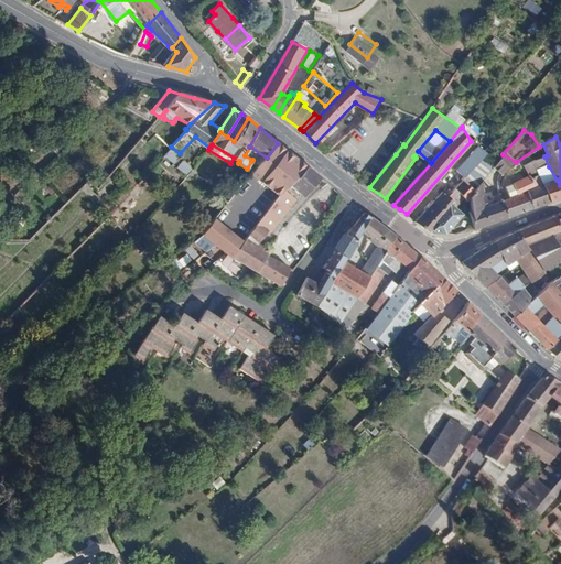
[(484,153),(477,147),(455,171),(462,177),(484,153)]
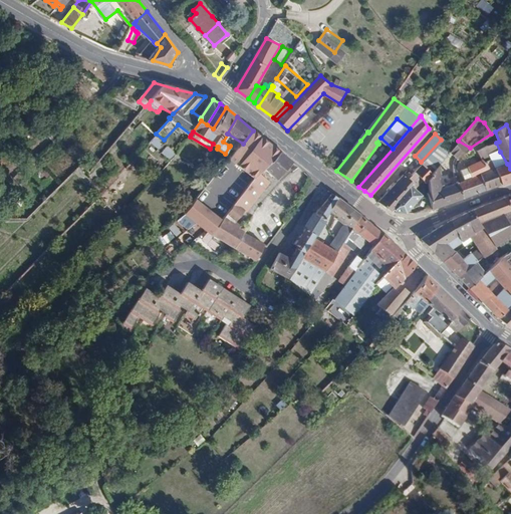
[(166,144),(158,138),(154,142),(162,149),(166,144)]
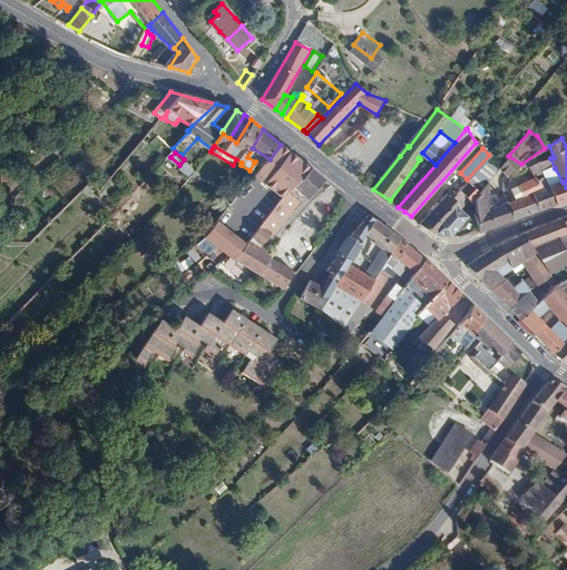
[(507,174),(521,164),(508,156),(497,173),(507,174)]
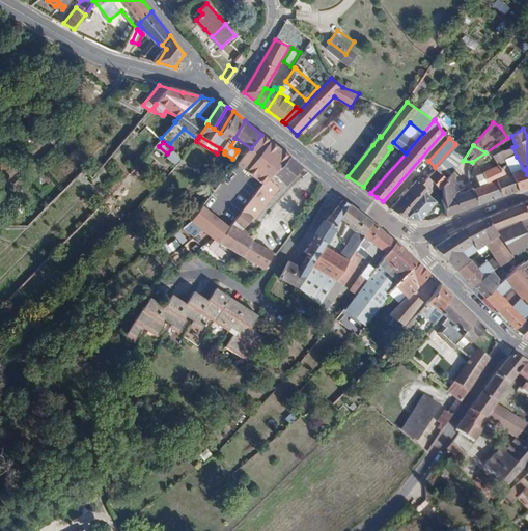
[(493,156),(498,163),(517,157),(512,147),(493,156)]
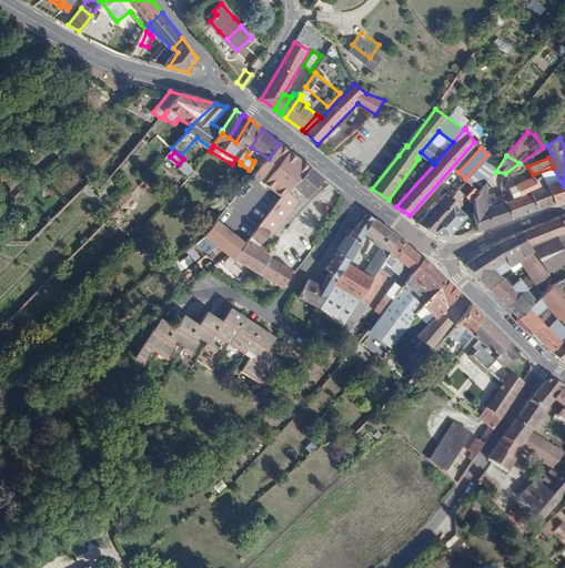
[(191,178),(199,170),(198,169),(197,170),(187,161),(180,169),(191,178)]
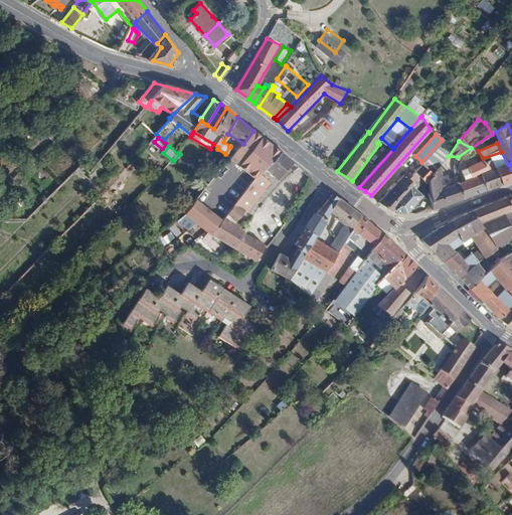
[(293,162),(282,153),(265,170),(279,180),(293,162)]
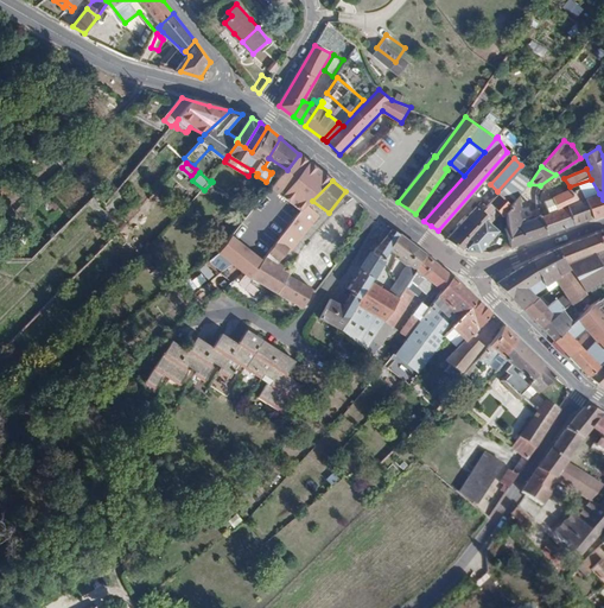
[(546,200),(551,213),(557,230),(568,227),(574,225),(570,204),(579,201),(571,188),(560,195),(546,200)]
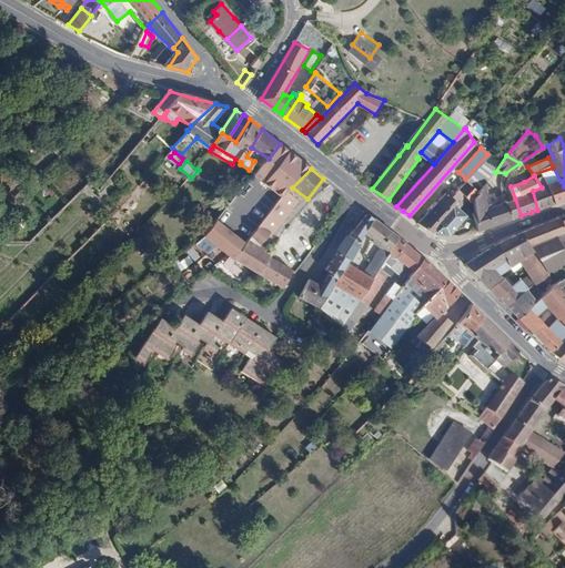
[(513,219),(507,201),(504,192),(504,181),(500,178),(497,182),(497,198),(501,203),(490,208),(482,200),(490,196),(484,191),(478,198),(475,204),(475,206),(475,213),(473,213),(480,232),(497,225),(513,219)]
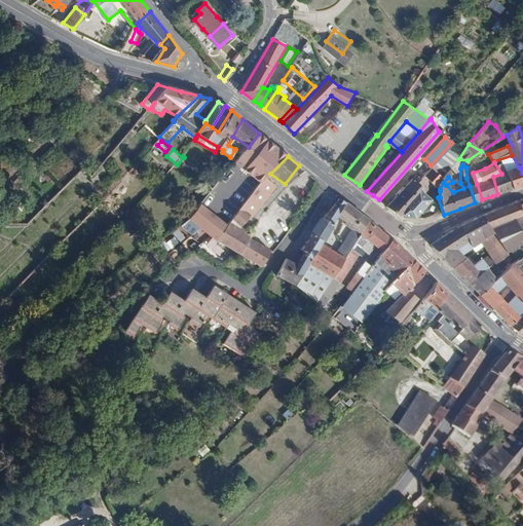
[(508,171),(514,188),(521,186),(522,185),(522,173),(519,167),(508,171)]
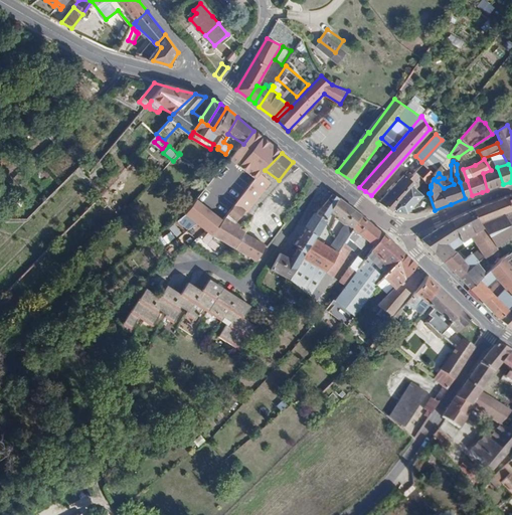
[(425,188),(431,187),(431,185),(434,179),(421,165),(414,172),(425,188)]
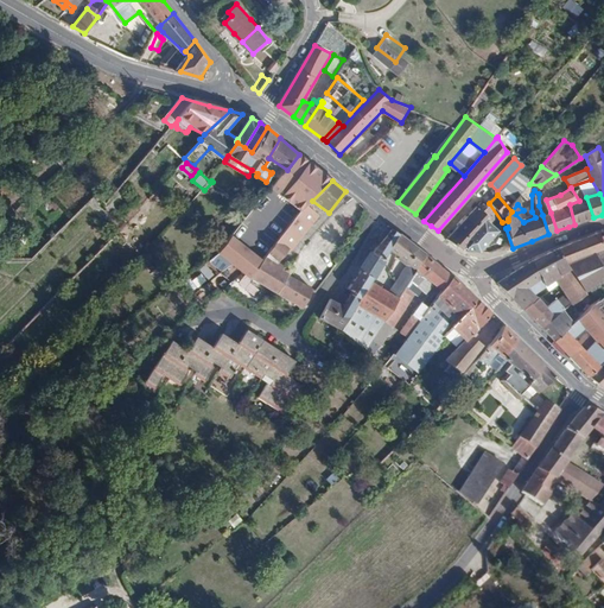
[(570,204),(574,225),(593,217),(586,197),(579,201),(570,204)]
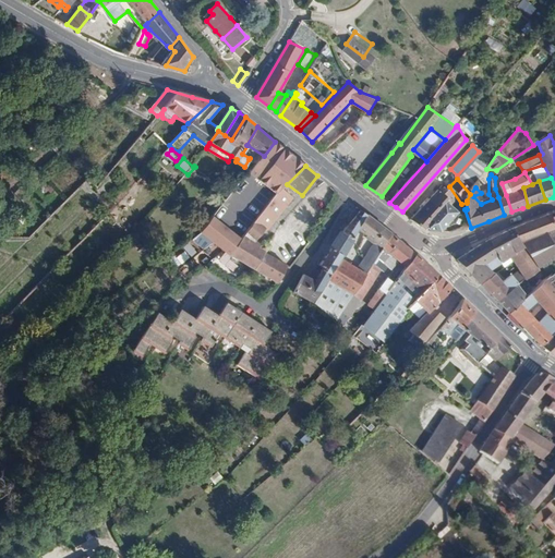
[(449,206),(450,206),(459,201),(449,186),(442,195),(447,199),(445,202),(449,206)]
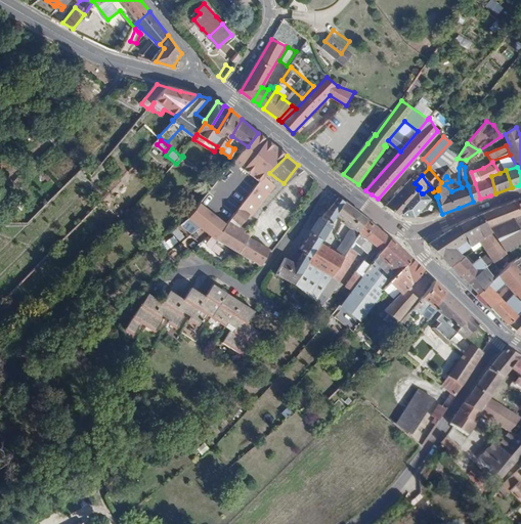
[(229,222),(216,238),(260,266),(270,249),(250,236),(254,230),(248,227),(246,230),(241,225),(250,214),(252,216),(275,186),(265,177),(229,222)]
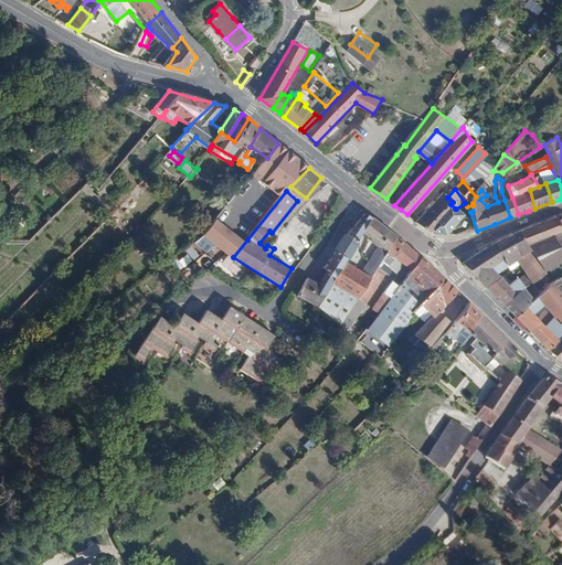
[(442,192),(416,222),(420,224),(431,233),(434,233),(455,209),(451,204),(453,202),(447,198),(442,192)]
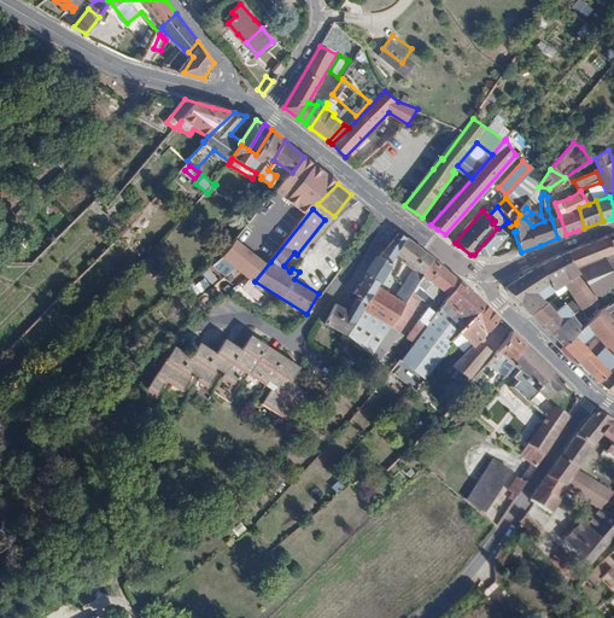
[(560,216),(551,219),(557,238),(566,234),(560,216)]
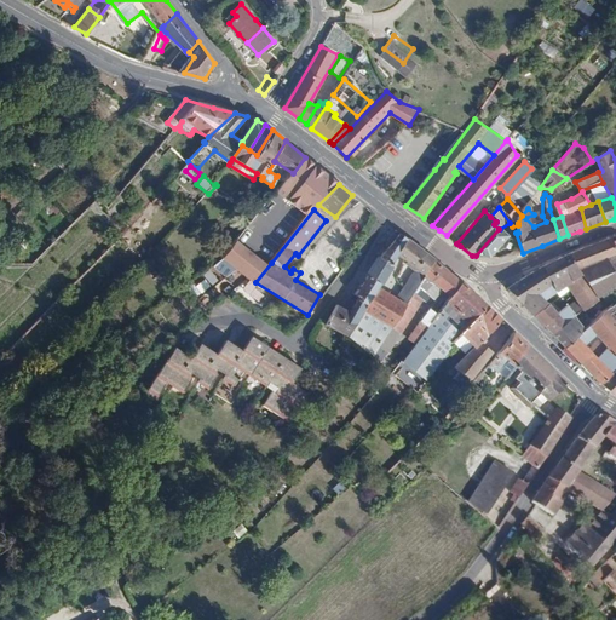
[(476,256),(489,257),(507,236),(500,229),(499,229),(476,256)]
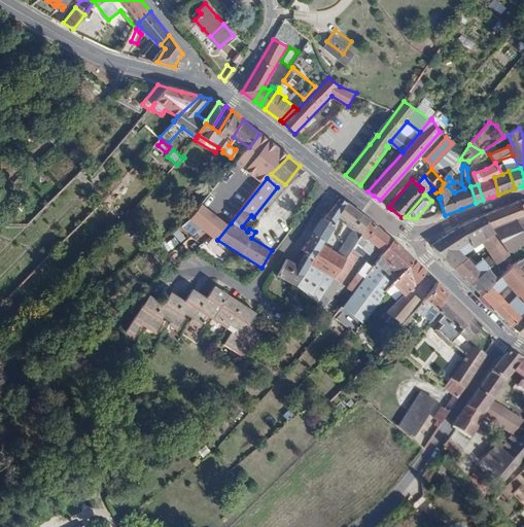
[(347,203),(338,197),(332,205),(335,208),(326,218),(322,221),(318,230),(303,252),(306,254),(299,268),(287,260),(278,277),(297,286),(305,272),(321,245),(324,241),(329,233),(334,226),(335,225),(334,224),(339,216),(347,203)]
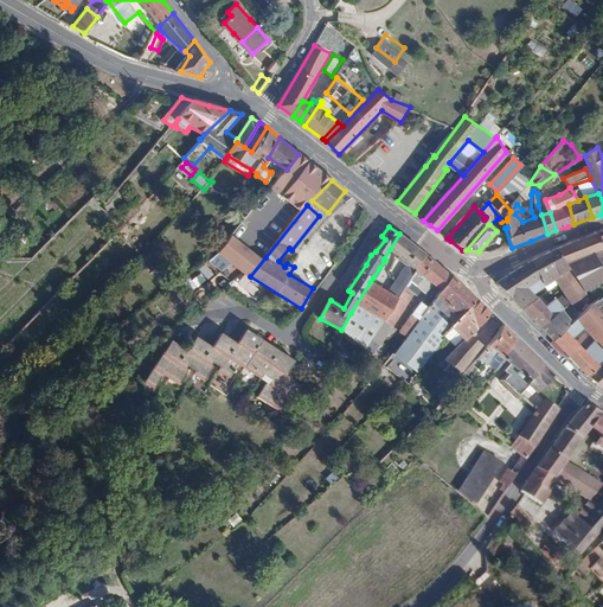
[(219,251),(250,276),(265,257),(235,232),(219,251)]
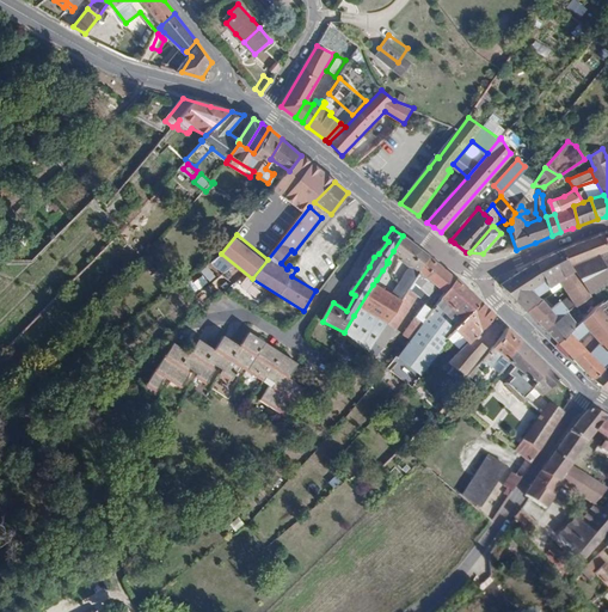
[(605,234),(564,250),(573,265),(601,254),(607,251),(607,242),(606,238),(605,234)]
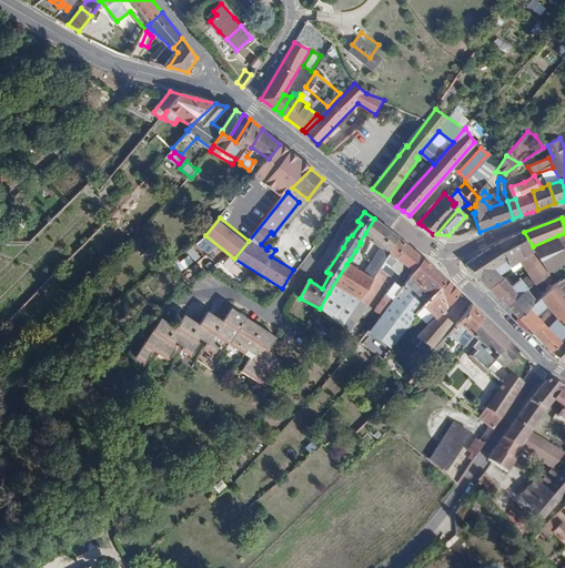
[(382,225),(374,219),(365,233),(373,239),(382,225)]
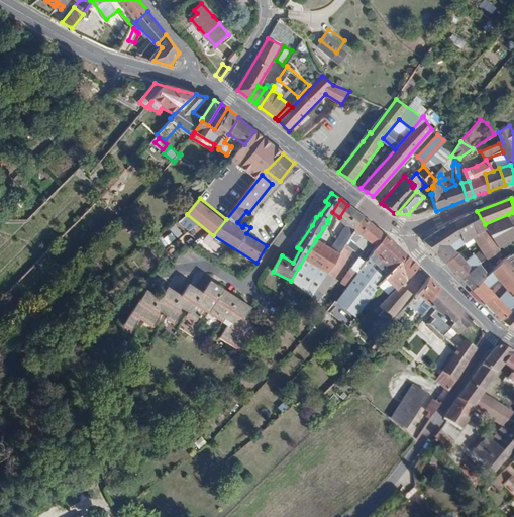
[(363,217),(347,205),(339,217),(347,224),(349,225),(354,229),(363,217)]
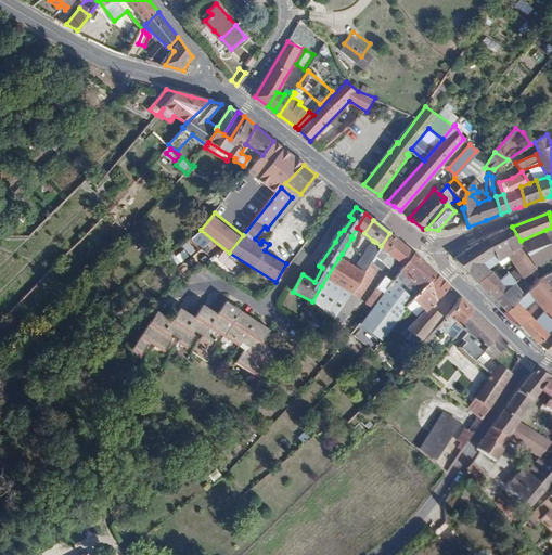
[(500,232),(487,239),(499,259),(500,259),(500,260),(501,261),(501,263),(501,265),(500,267),(512,259),(509,254),(523,245),(521,241),(512,227),(500,232)]
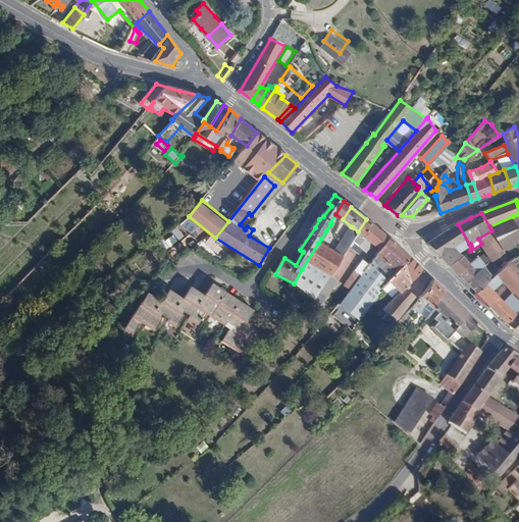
[(505,252),(518,244),(518,227),(513,216),(489,226),(491,230),(505,252)]
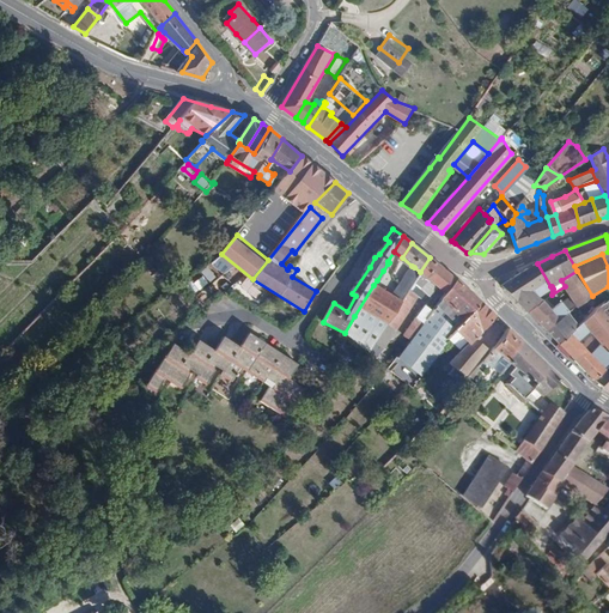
[(450,274),(430,258),(420,272),(421,273),(426,277),(433,283),(434,284),(439,287),(450,274)]
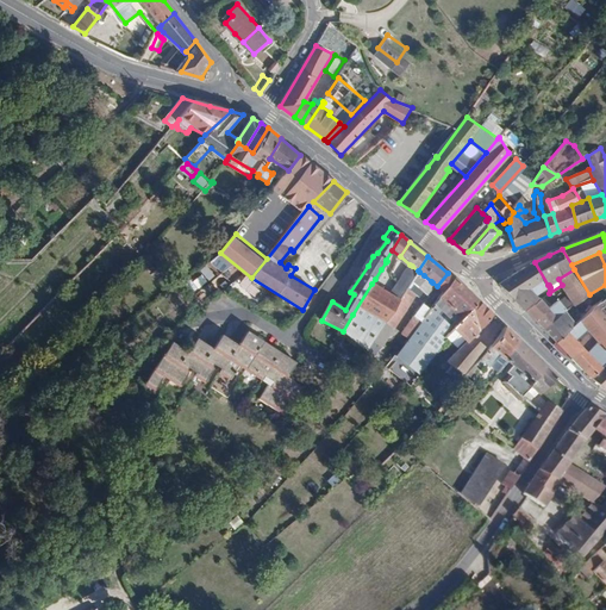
[(535,262),(500,284),(526,310),(541,299),(532,292),(539,286),(542,290),(548,285),(535,262)]
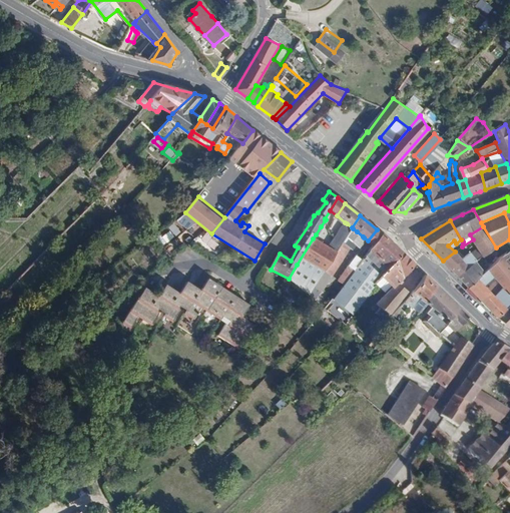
[(353,228),(352,227),(347,223),(345,222),(328,247),(337,252),(345,240),(353,228)]
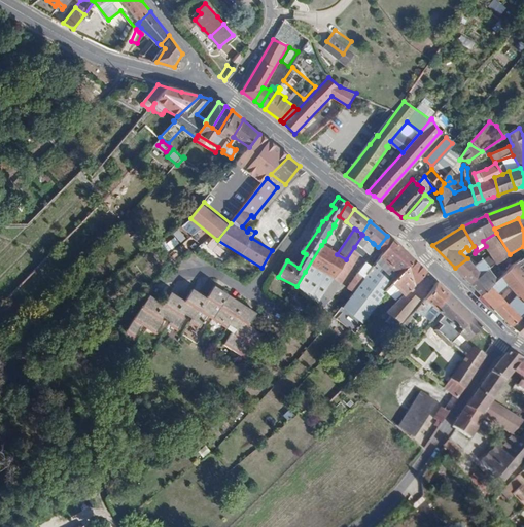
[(494,259),(496,264),(497,265),(510,255),(510,254),(496,233),(483,241),(486,246),(494,259)]
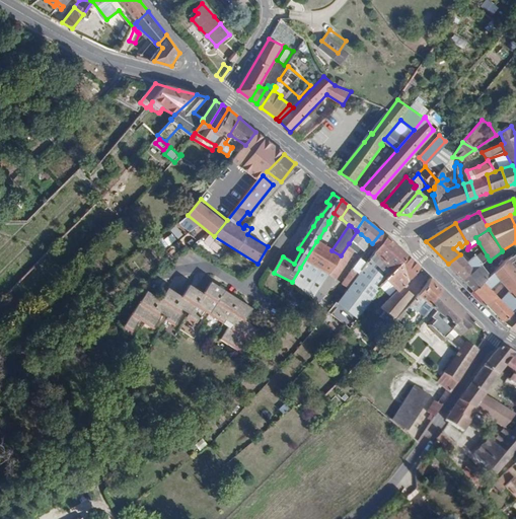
[(378,248),(387,236),(381,232),(372,243),(378,248)]
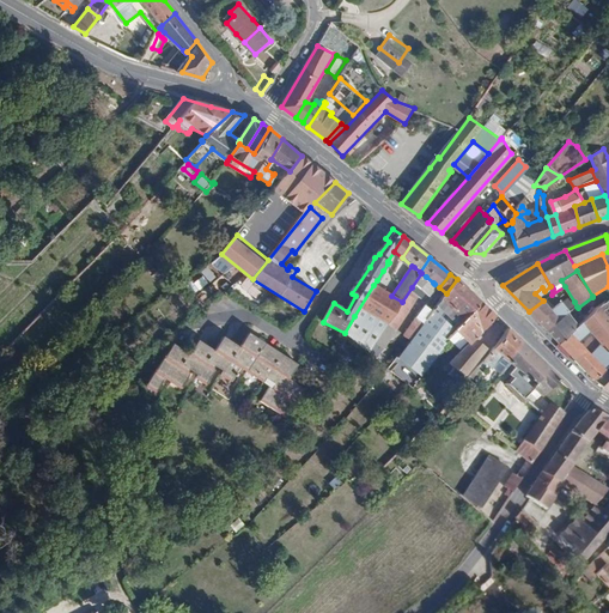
[(433,283),(426,277),(421,281),(431,289),(434,284),(433,283)]
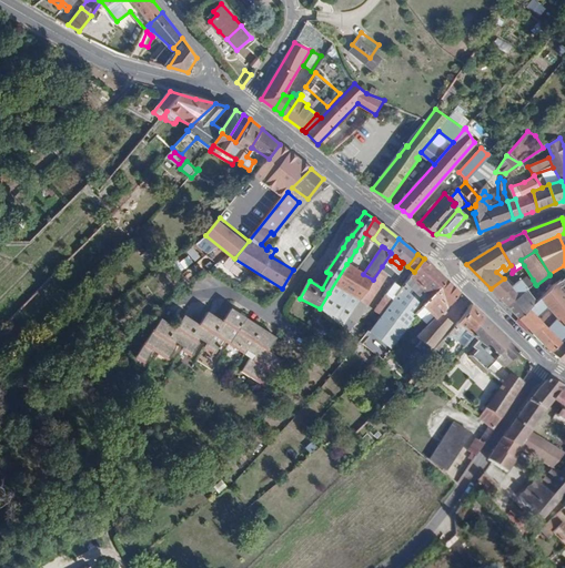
[(446,280),(424,259),(414,272),(402,287),(393,300),(362,342),(381,357),(384,361),(416,317),(414,315),(423,305),(446,280)]
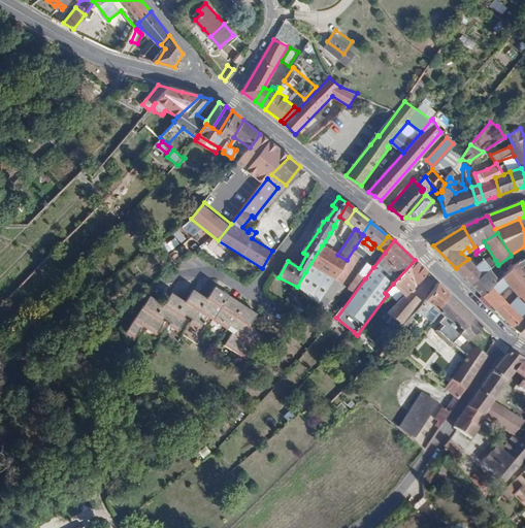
[(305,272),(297,287),(318,302),(324,294),(333,279),(340,269),(347,260),(337,255),(322,245),(305,272)]
